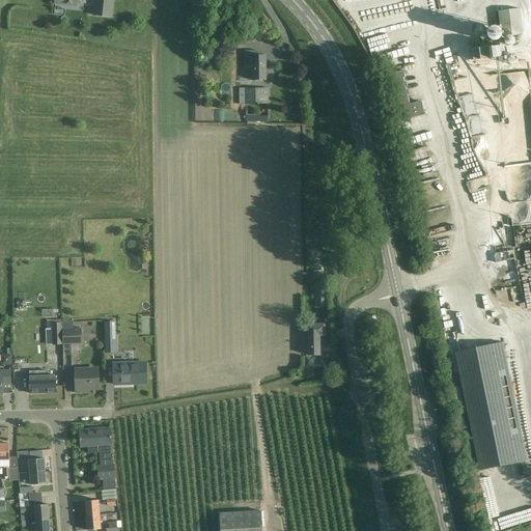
[(112,0),(94,0),(93,16),(111,18),(112,0)]
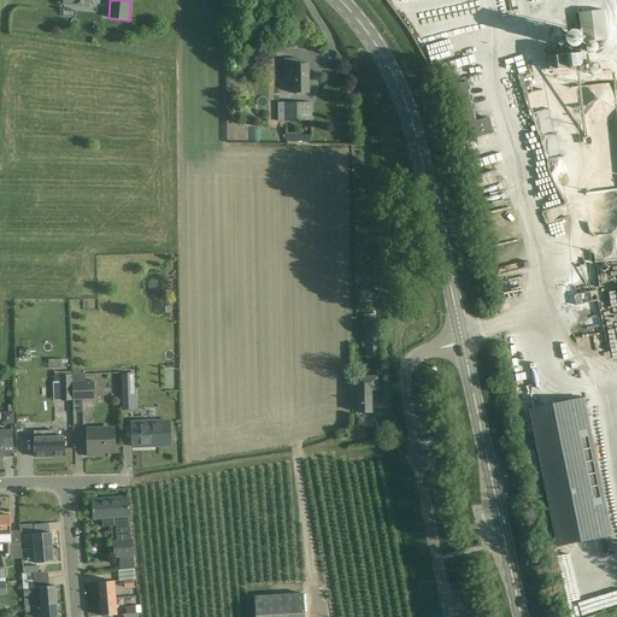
[(607,40),(604,10),(579,13),(582,42),(607,40)]
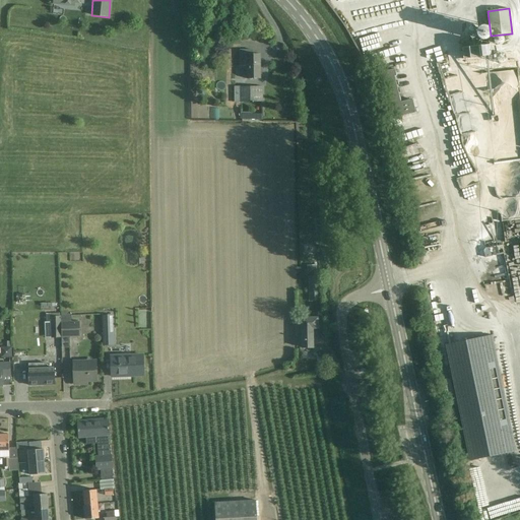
[(463,48),(462,48),(463,59),(470,58),(479,57),(494,56),(492,45),(478,46),(478,40),(468,41),(468,44),(463,44),(463,48)]
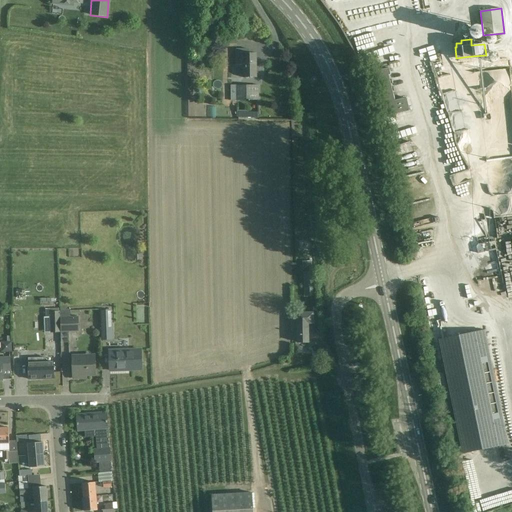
[(249,53),(249,49),(236,49),(237,65),(243,64),(243,78),(256,78),(256,53),(250,53),(249,53)]
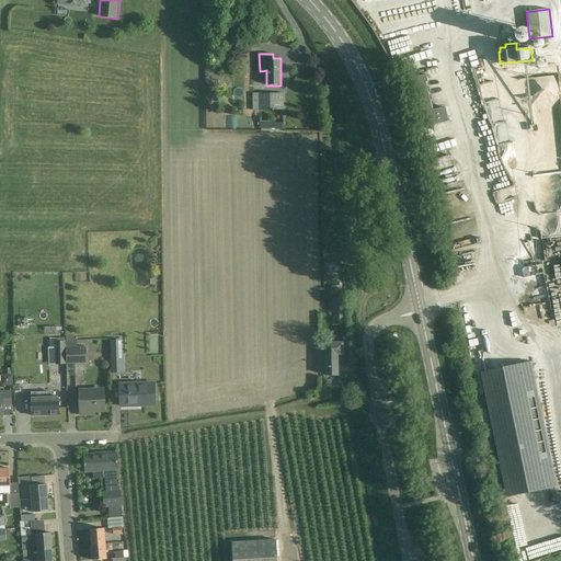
[(426,75),(409,79),(421,128),(448,122),(445,107),(432,110),(425,82),(427,82),(426,75)]
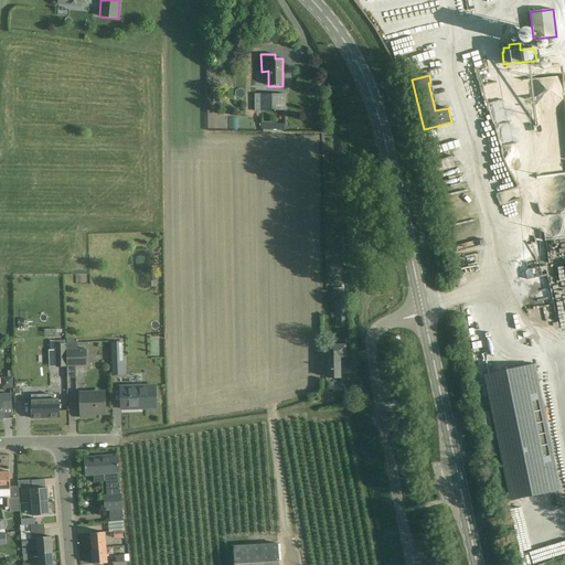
[(274,94),(260,94),(260,110),(274,110),(285,110),(285,94),(274,94)]
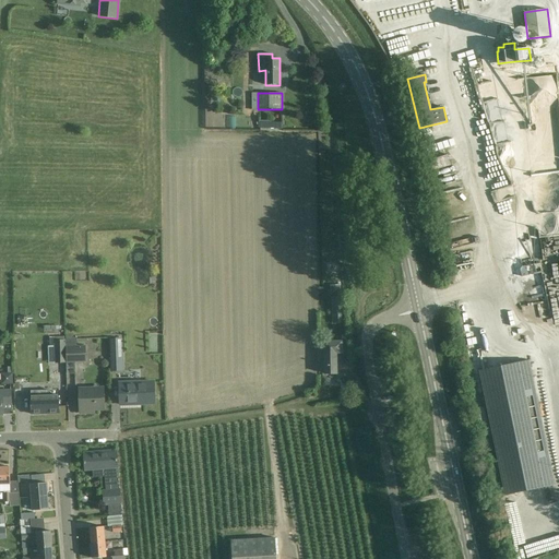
[(431,171),(450,165),(447,155),(428,161),(431,171)]
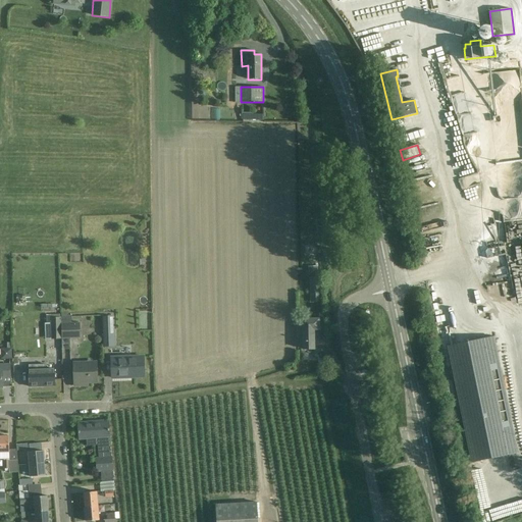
[(521,198),(501,202),(502,208),(521,204),(521,198)]
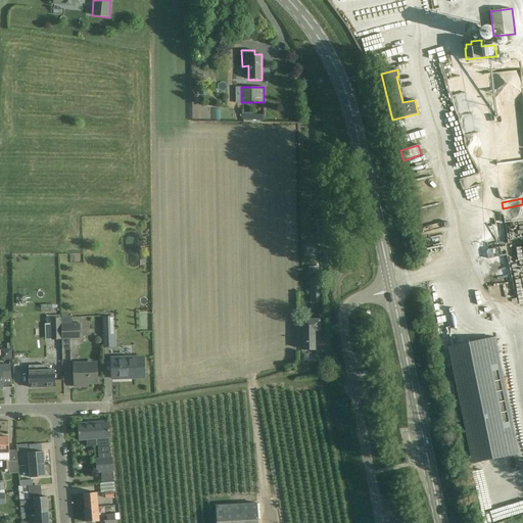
[(319,267),(308,267),(310,278),(319,277),(319,267)]
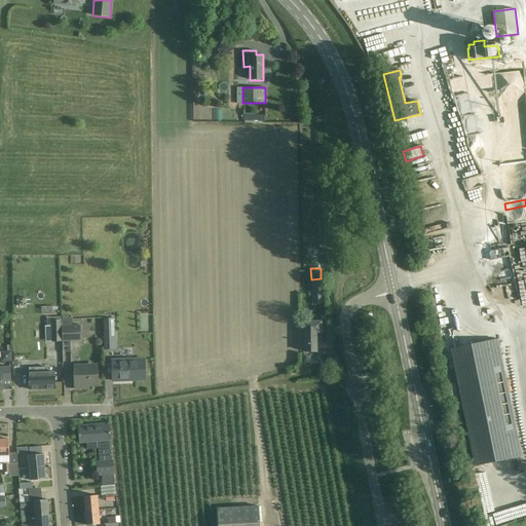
[(61,341),(60,316),(51,316),(52,341),(61,341)]
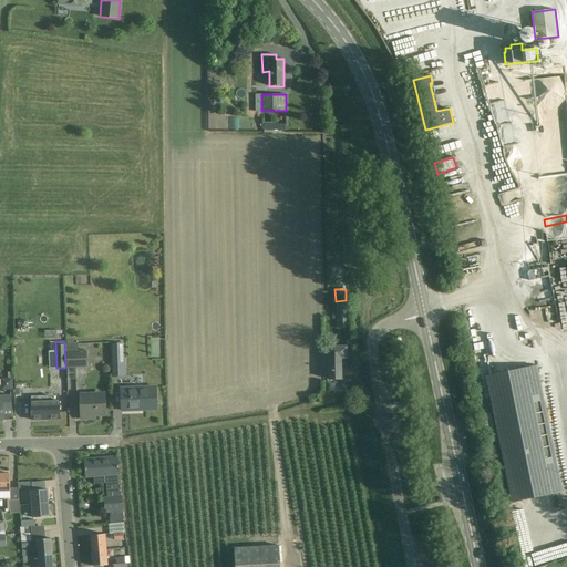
[(124,375),(123,343),(111,343),(112,377),(124,375)]
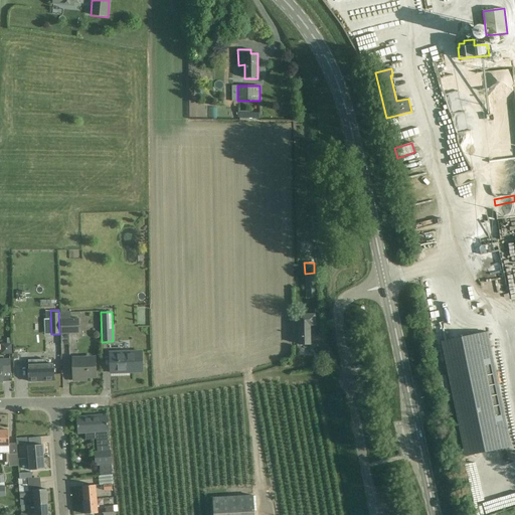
[(315,319),(315,315),(299,315),(300,344),(310,344),(310,325),(319,325),(319,319),(315,319)]
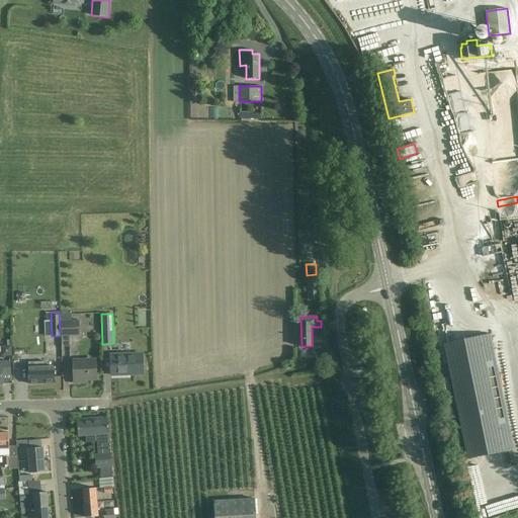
[(78,335),(78,321),(62,322),(62,336),(78,335)]
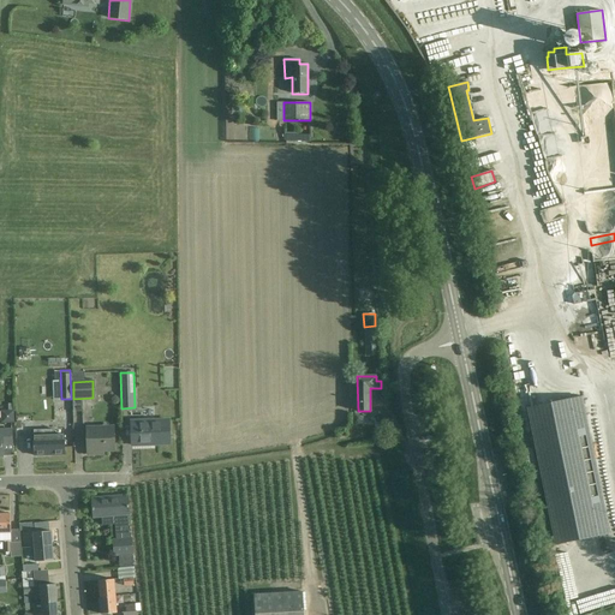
[(581,396),(527,407),(555,544),(565,543),(610,533),(581,396)]
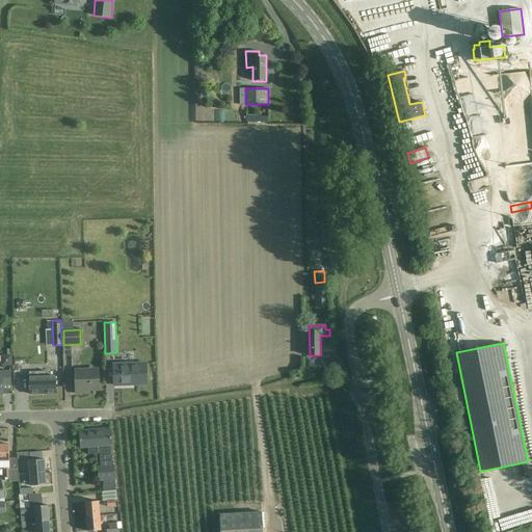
[(12,365),(12,354),(1,355),(1,366),(12,365)]
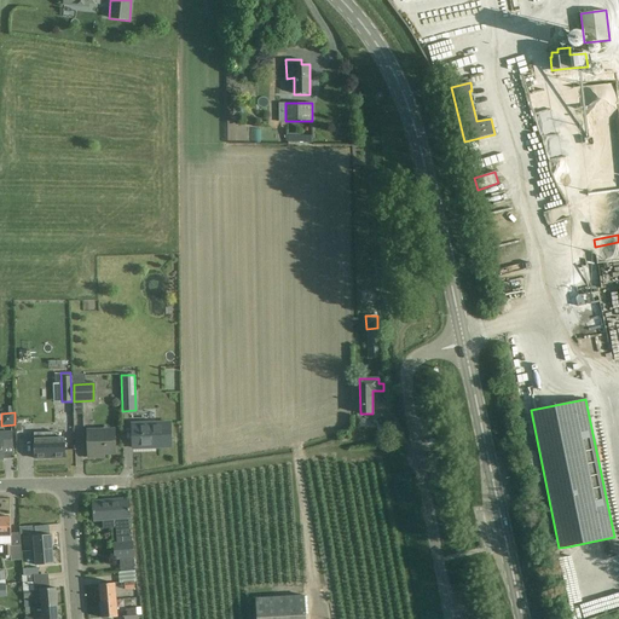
[(171,447),(171,422),(131,423),(133,449),(133,446),(157,445),(157,447),(171,447)]
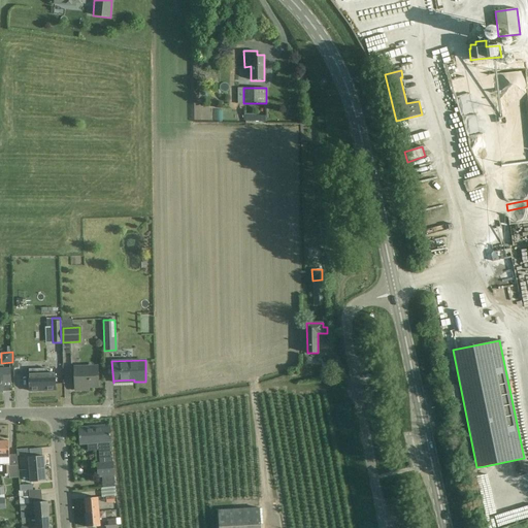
[(74,366),(75,388),(75,391),(89,391),(89,387),(98,387),(98,369),(89,369),(89,366),(74,366)]
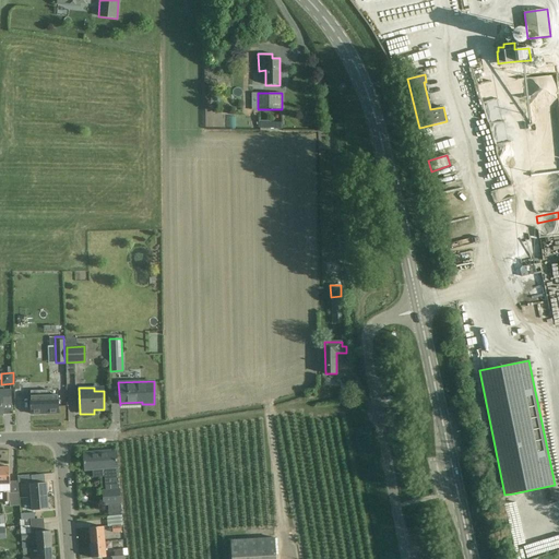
[(49,390),(31,391),(31,414),(59,413),(58,395),(49,395),(49,390)]
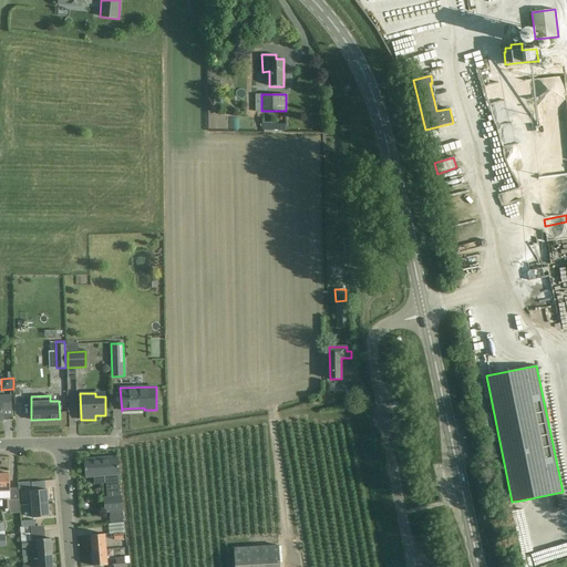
[(11,410),(11,397),(0,397),(0,421),(2,421),(2,410),(11,410)]
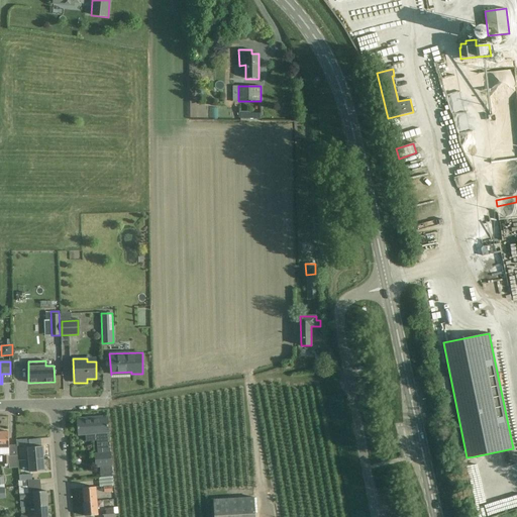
[(78,422),(79,434),(97,433),(98,453),(95,453),(96,467),(111,466),(108,419),(78,422)]
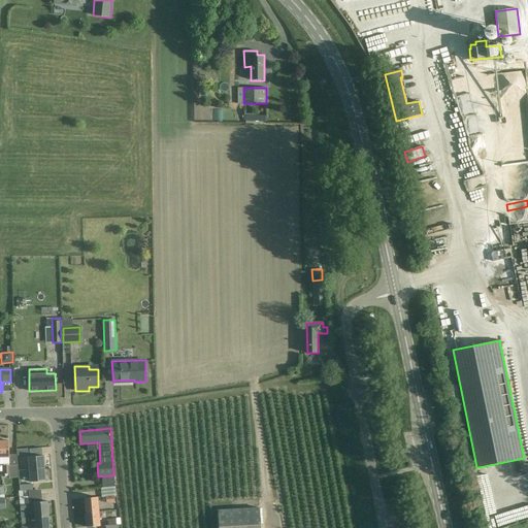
[(8,441),(0,440),(0,462),(9,463),(9,452),(8,441)]
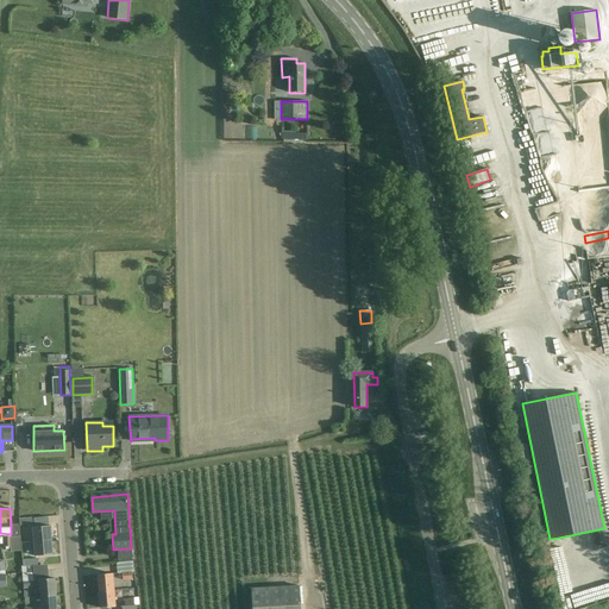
[(33,541),(51,540),(50,526),(32,527),(33,541)]
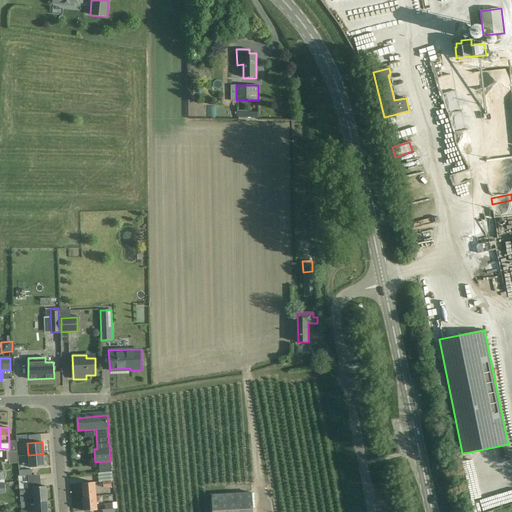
[(19,463),(18,451),(3,451),(4,460),(9,460),(9,463),(19,463)]
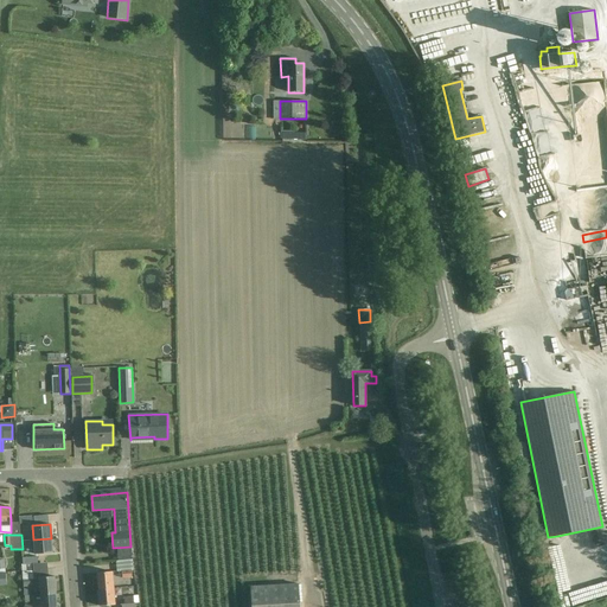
[(33,540),(31,541),(32,548),(34,548),(34,555),(40,554),(52,553),(51,538),(33,540)]
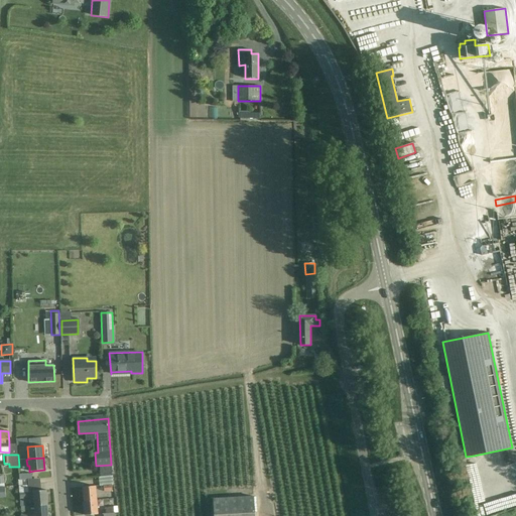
[(25,506),(21,506),(19,482),(28,482),(27,480),(32,479),(32,473),(19,474),(19,481),(18,481),(20,507),(25,506)]
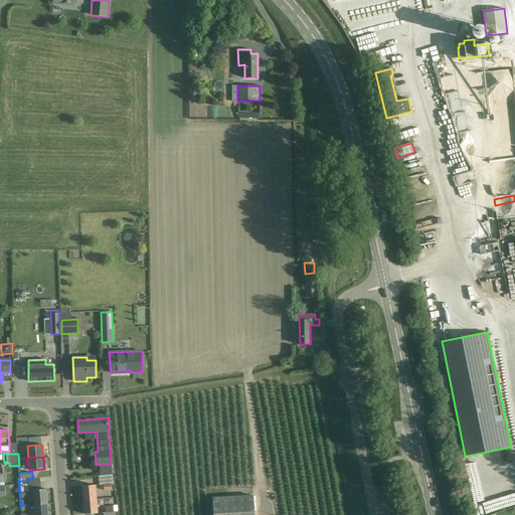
[(28,491),(28,481),(19,481),(21,505),(25,505),(25,497),(28,497),(28,491)]
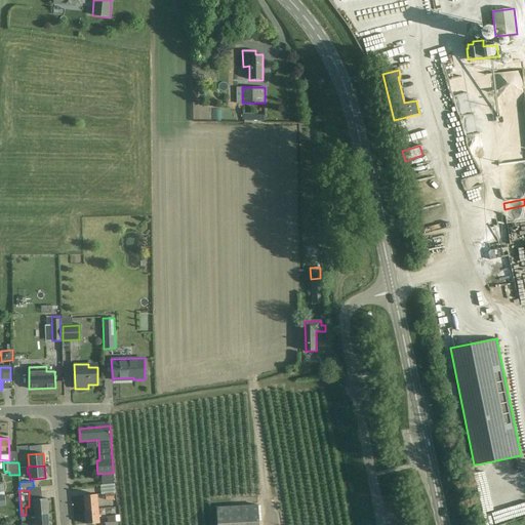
[(84,495),(85,510),(98,509),(97,494),(84,495)]
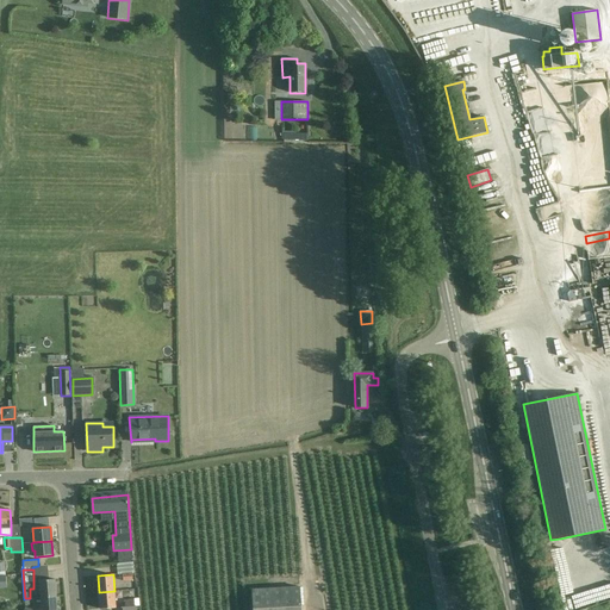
[(41,597),(56,596),(55,579),(39,580),(41,597)]
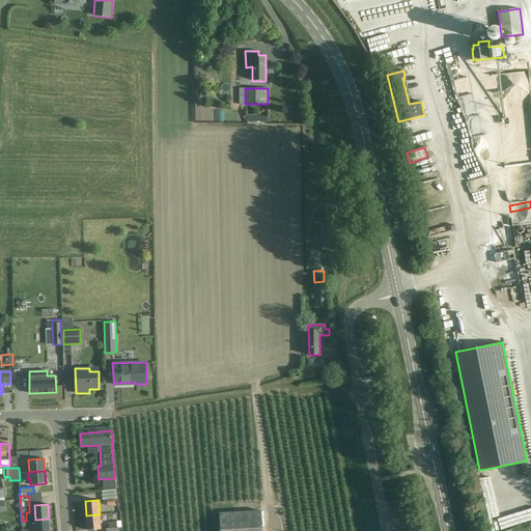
[(262,530),(262,510),(220,512),(220,530),(262,530)]
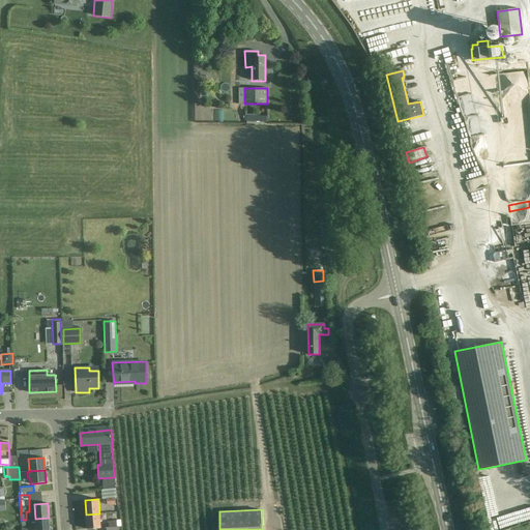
[(99,513),(86,514),(87,529),(100,528),(99,513)]
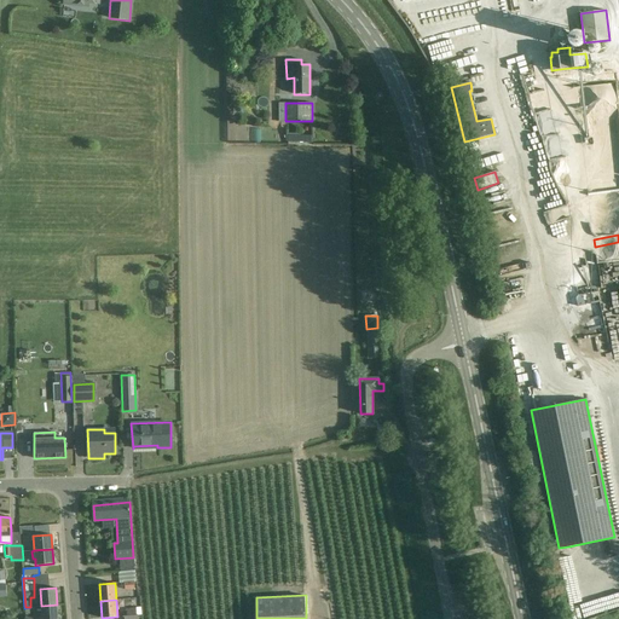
[(58,618),(57,605),(41,606),(42,618),(58,618)]
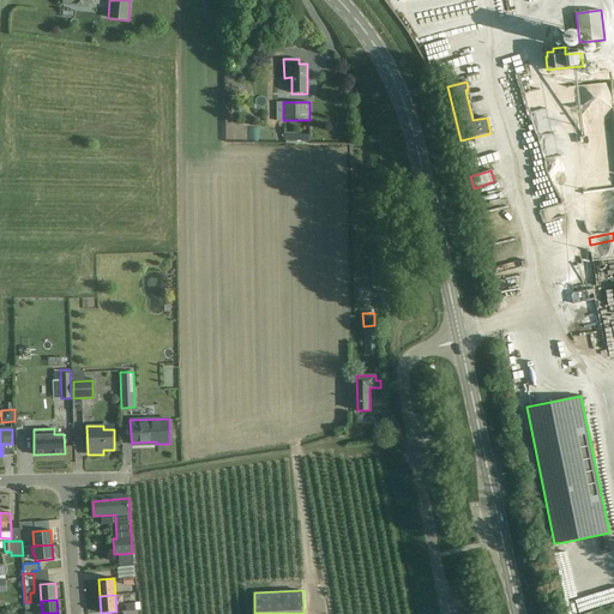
[(136,611),(134,603),(126,603),(126,611),(122,612),(122,613),(137,613),(138,611),(136,611)]
